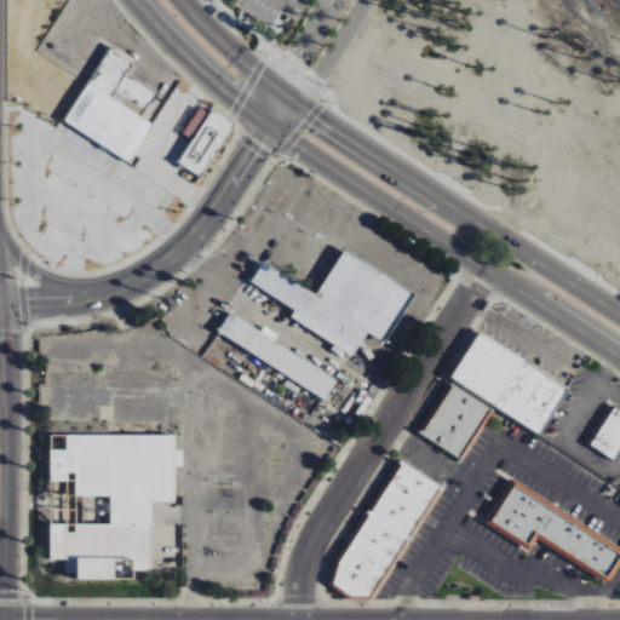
[(64,122),(131,162),(153,124),(141,116),(155,92),(125,74),(133,62),(109,47),(64,122)]
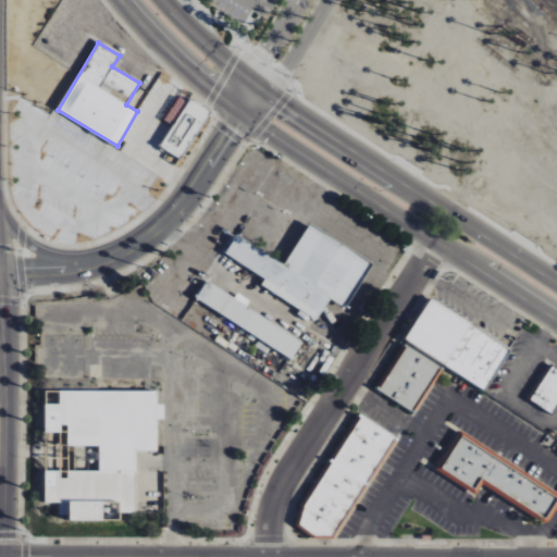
[(162,149),(184,160),(209,110),(186,99),(162,149)]
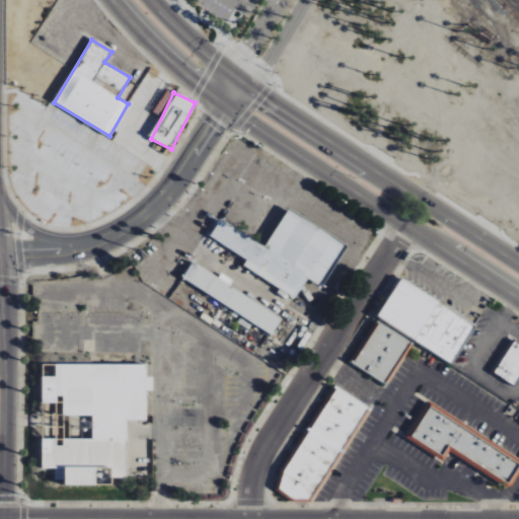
[(74,161),(72,147),(80,146),(78,136),(74,135),(72,118),(50,113),(43,114),(39,132),(20,135),(21,144),(20,147),(23,148),(22,157),(13,158),(14,168),(25,170),(41,169),(42,162),(53,160),(60,162),(74,161)]
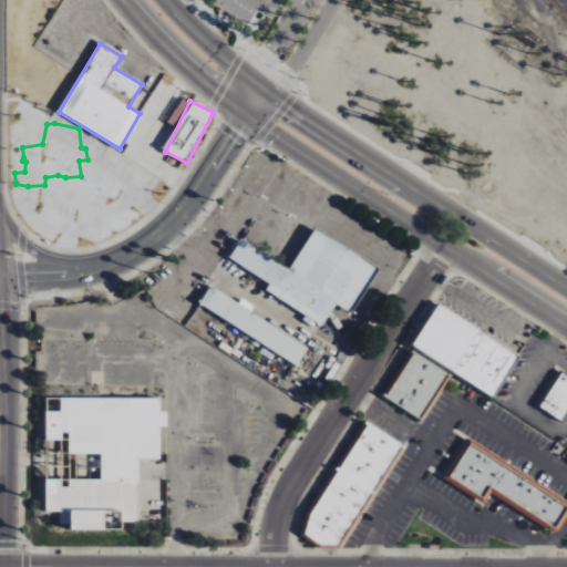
[(229,259),(270,282),(266,291),(323,325),(336,303),(351,312),(378,266),(315,228),(291,269),(240,240),(229,259)]
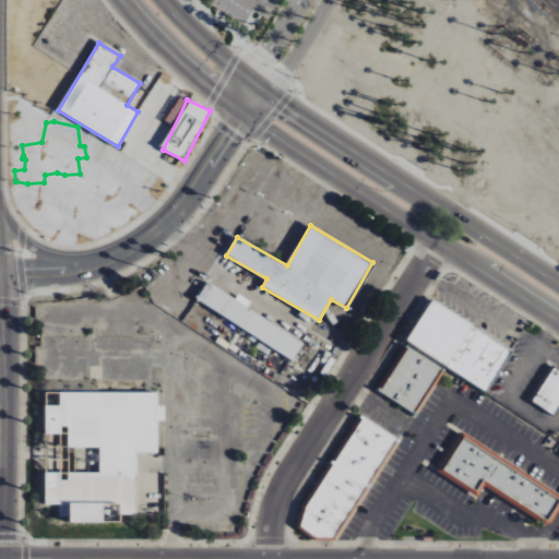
[(198,299),(293,360),(304,343),(209,282),(198,299)]
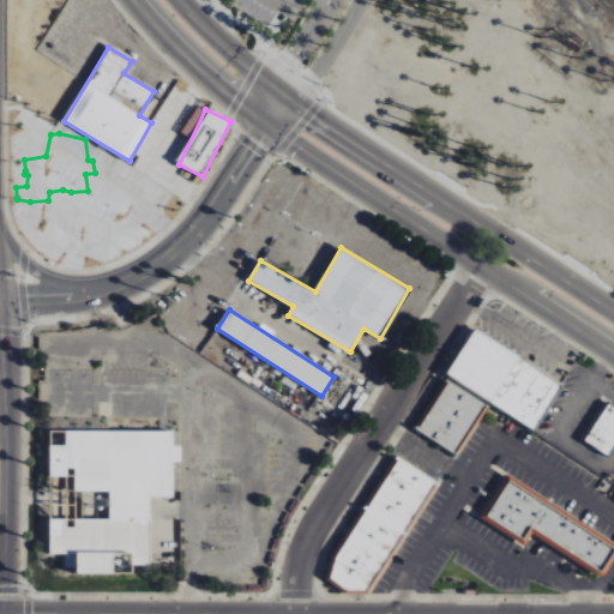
[(446,375),(535,428),(563,383),(474,330),(446,375)]
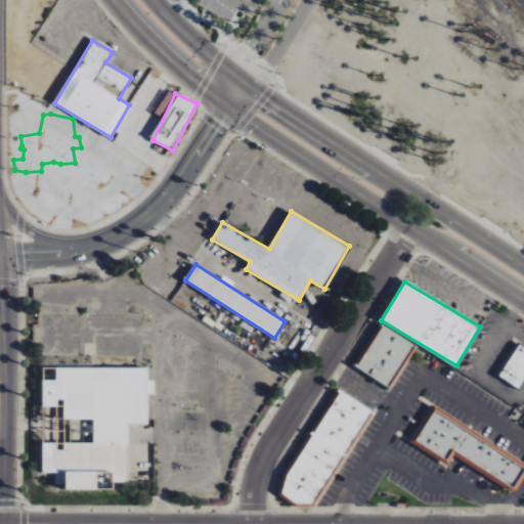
[(417,346),(382,324),(356,367),(390,389),(417,346)]
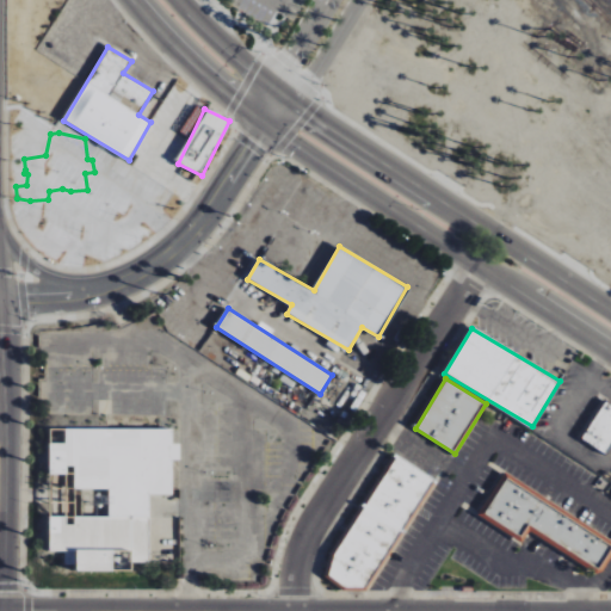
[(610,444),(610,402),(608,400),(581,438),(605,454),(610,444)]
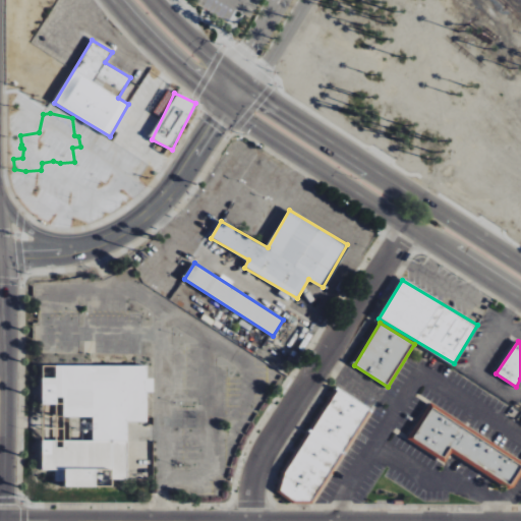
[(148,365),(42,365),(42,404),(56,404),(56,398),(63,398),(63,416),(93,416),(93,441),(63,441),(63,448),(57,448),(57,440),(42,440),(42,470),(55,470),(55,481),(64,481),(64,486),(111,486),(111,479),(127,479),(127,421),(147,421),(147,392),(154,392),(154,379),(148,379),(148,365)]
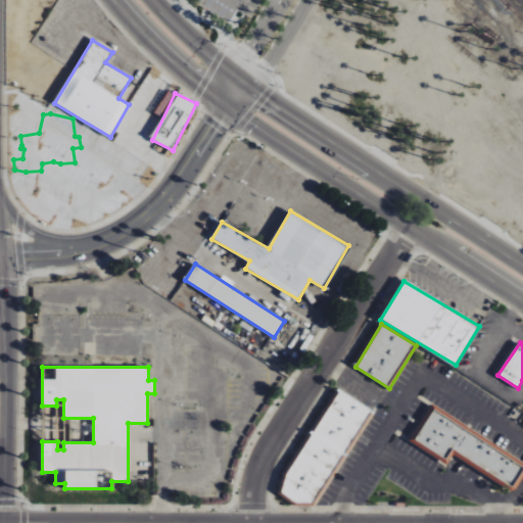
[(313,512),(371,408),(337,388),(279,492),(313,512)]
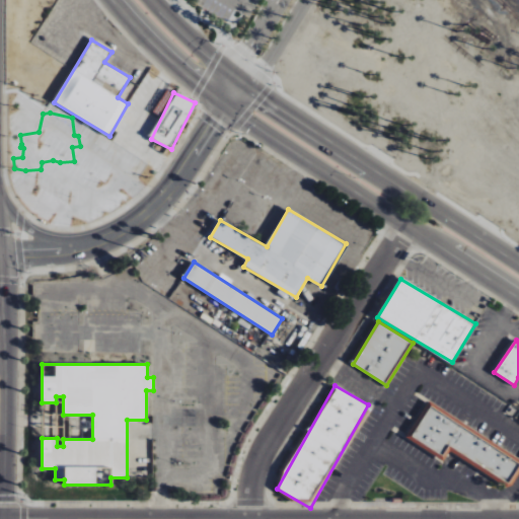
[(518,465),(518,457),(427,402),(405,438),(443,460),(448,451),(507,487),(518,465)]
